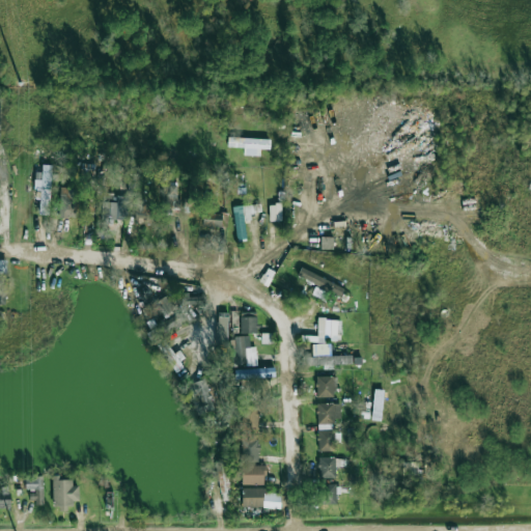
[(228,146),(251,147),(252,139),(228,138),(228,146)]
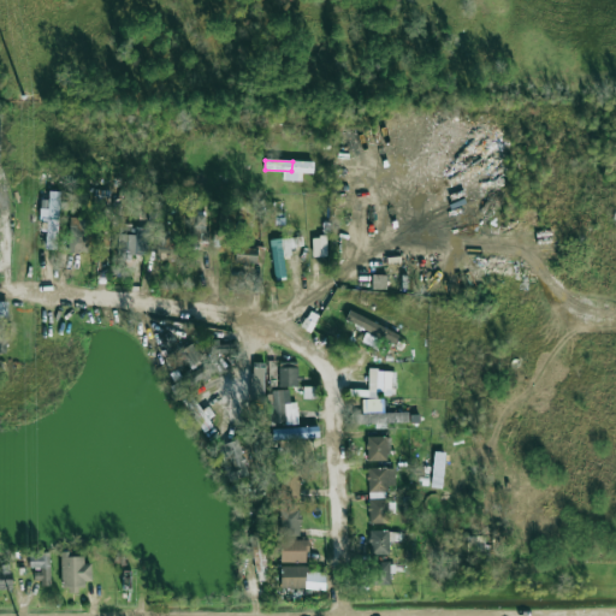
[(46,249),(58,249),(59,191),(48,191),(48,200),(40,200),(40,220),(46,220),(46,249)]
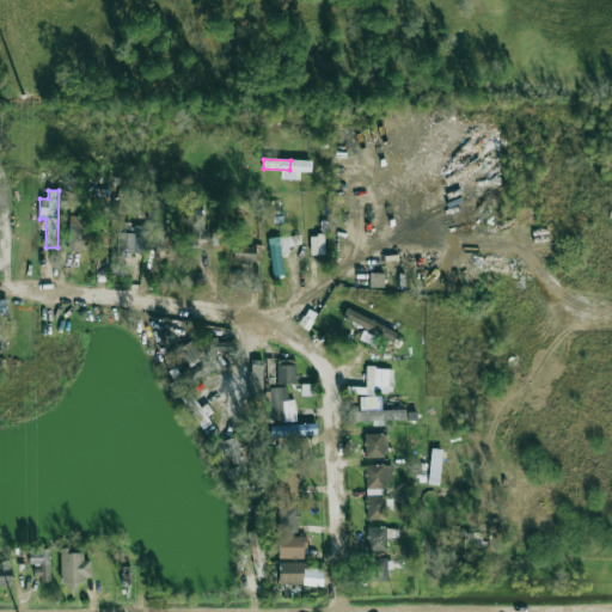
[(206,214),(190,214),(190,242),(206,242),(206,214)]
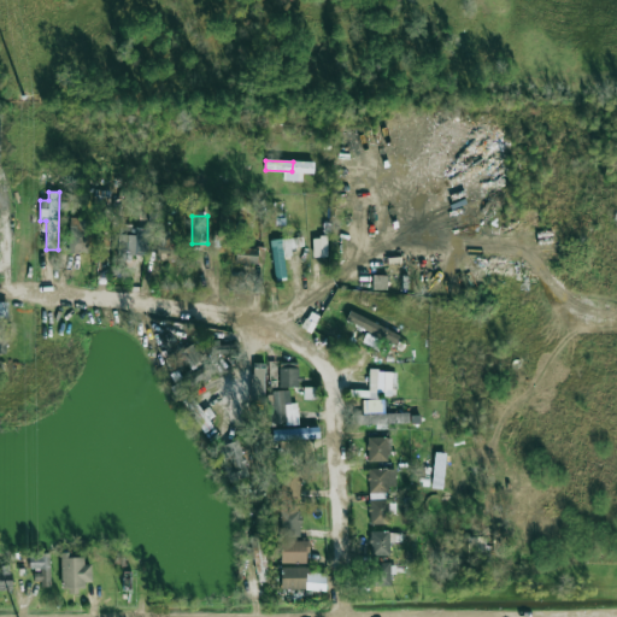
[(88,253),(89,218),(69,218),(69,253),(88,253)]
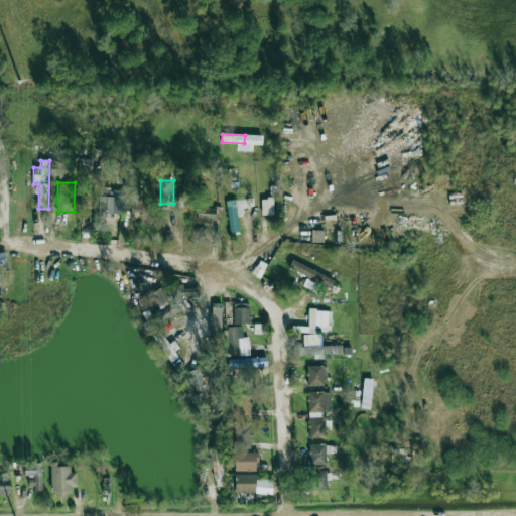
[(113,189),(113,197),(100,196),(99,213),(124,214),(125,190),(113,189)]
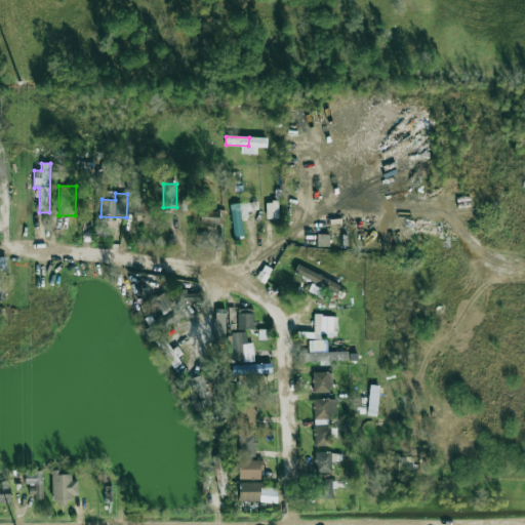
[(201,225),(225,225),(225,210),(201,210),(201,225)]
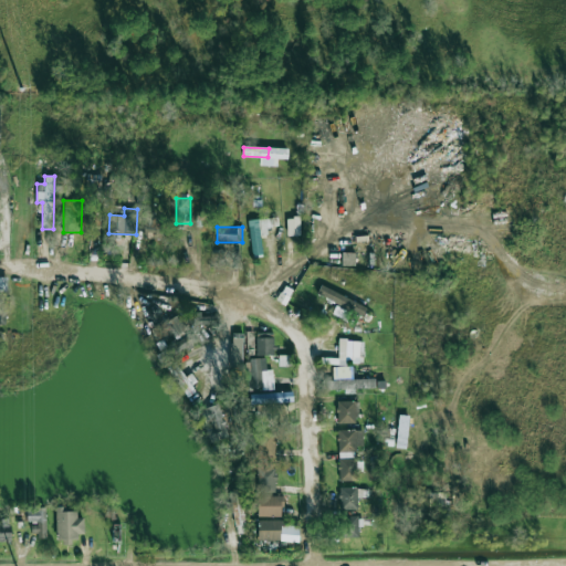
[(355,266),(355,252),(343,252),(342,265),(355,266)]
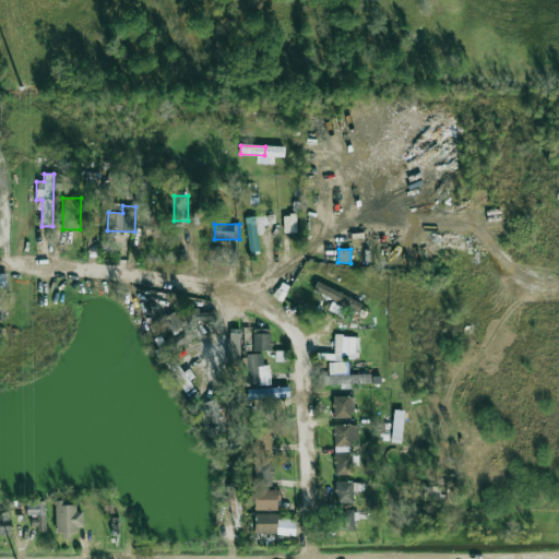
[(363,301),(316,283),(312,293),(358,311),(363,301)]
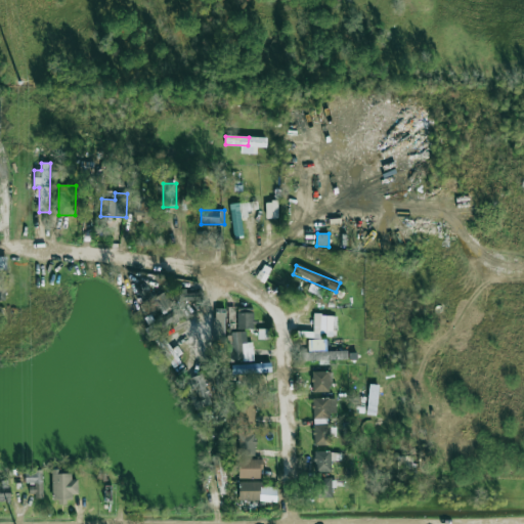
[(199,300),(199,291),(177,292),(177,301),(199,300)]
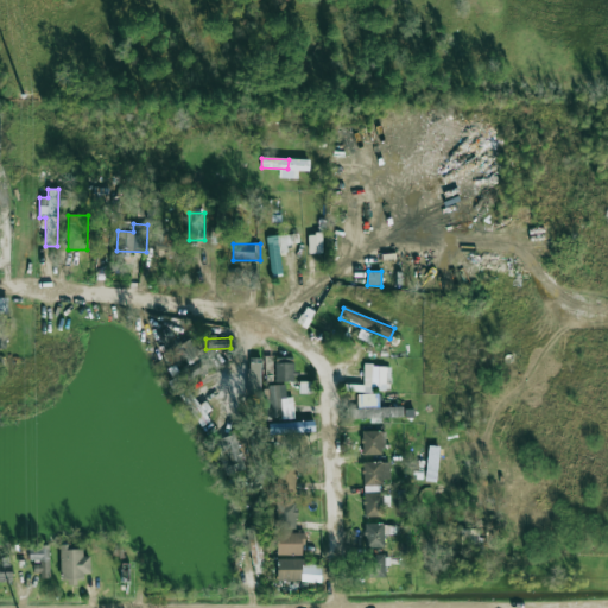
[(178,365),(200,355),(192,339),(171,348),(178,365)]
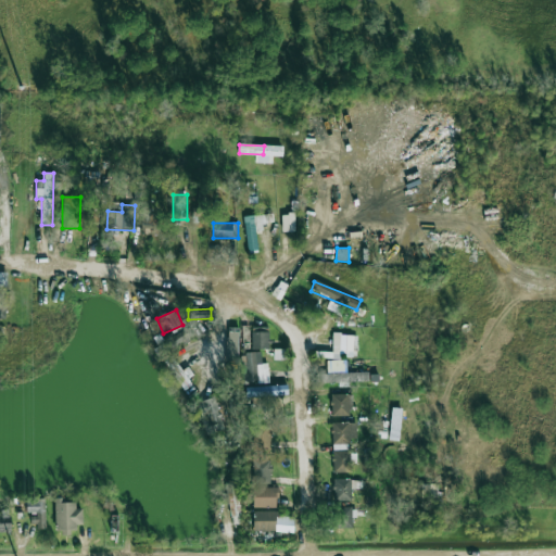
[(269,331),(252,332),(252,349),(269,349),(269,331)]
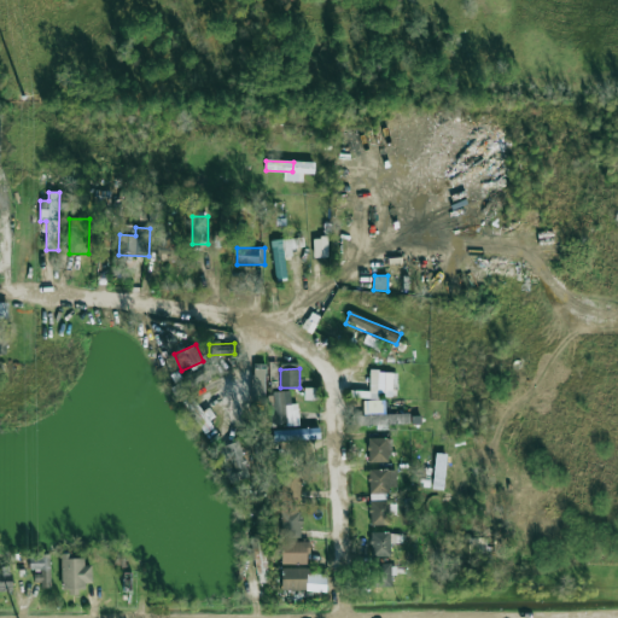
[(266,369),(252,369),(251,402),(264,403),(266,369)]
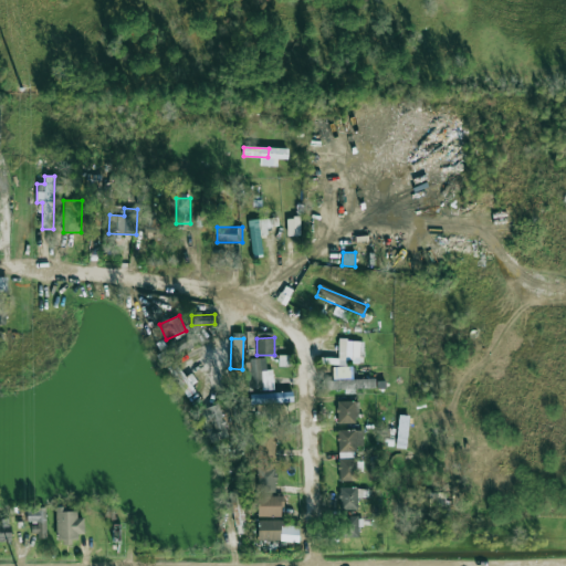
[(346,366),(346,362),(364,362),(364,341),(338,339),(337,366),(346,366)]
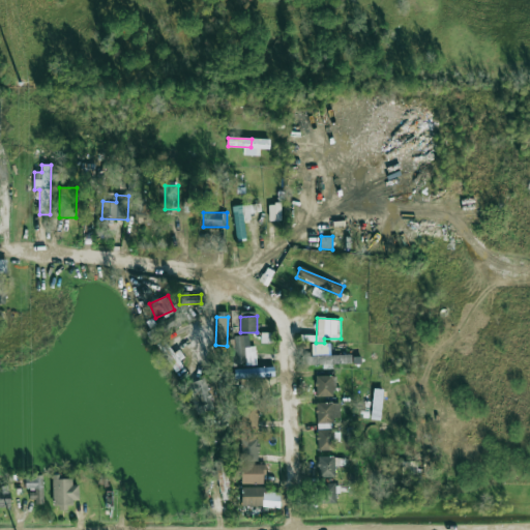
[(256,346),(249,347),(248,335),(234,335),(235,354),(230,354),(230,365),(256,364),(256,346)]
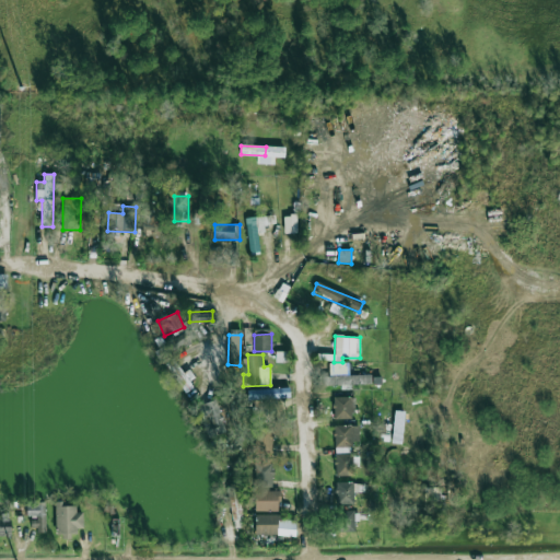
[(325,385),(372,384),(372,374),(325,375),(325,385)]
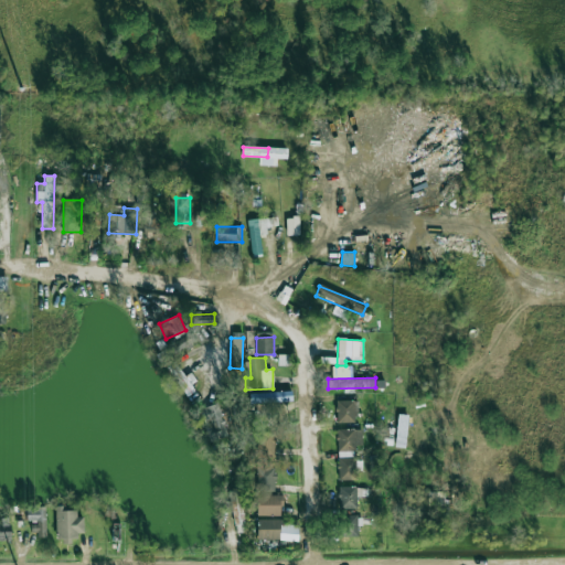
[(249,403),(292,402),(292,392),(249,393),(249,403)]
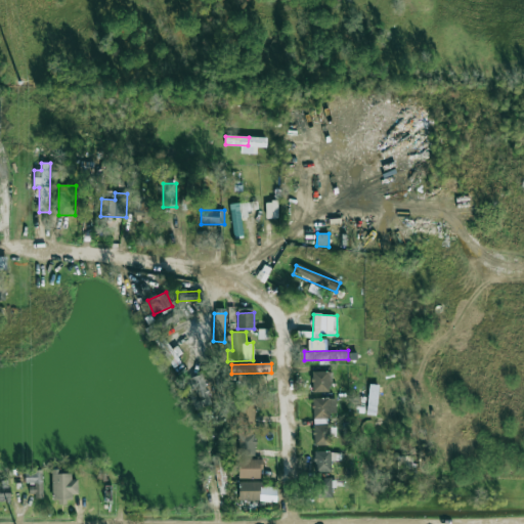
[(331,392),(332,372),(313,370),(312,391),(331,392)]
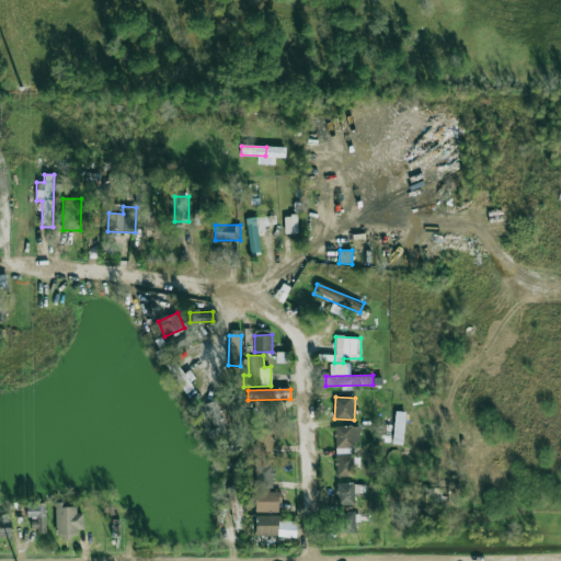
[(225,434),(217,401),(201,404),(208,438),(225,434)]
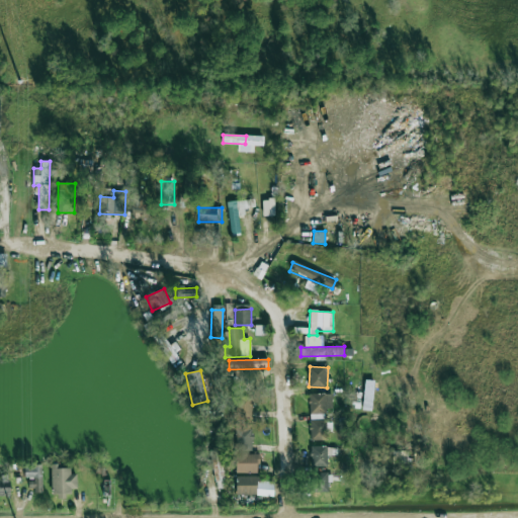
[(311,440),(327,440),(326,430),(331,430),(331,421),(326,421),(325,409),(333,408),(332,394),(310,394),(311,440)]
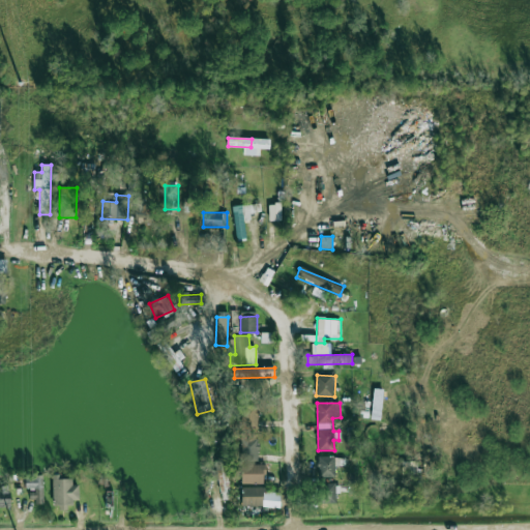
[(241,408),(241,429),(258,428),(257,408),(241,408)]
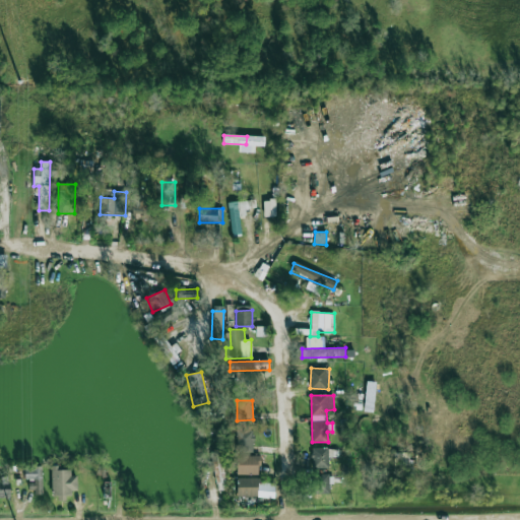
[(237,432),(239,453),(254,452),(252,431),(237,432)]
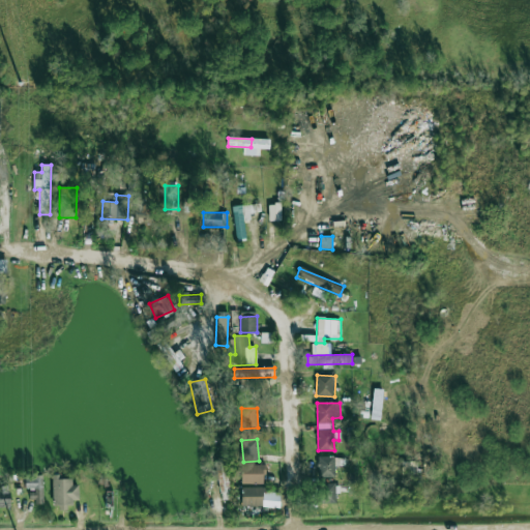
[(334,457),(318,457),(318,477),(335,477),(334,457)]
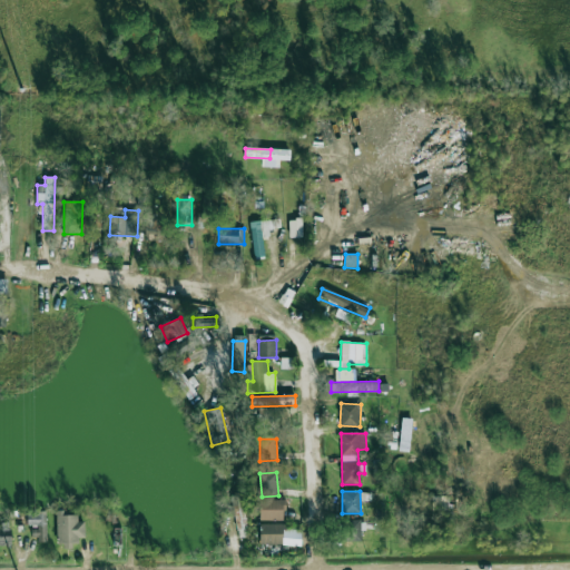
[(259,520),(284,520),(285,500),(259,499),(259,520)]
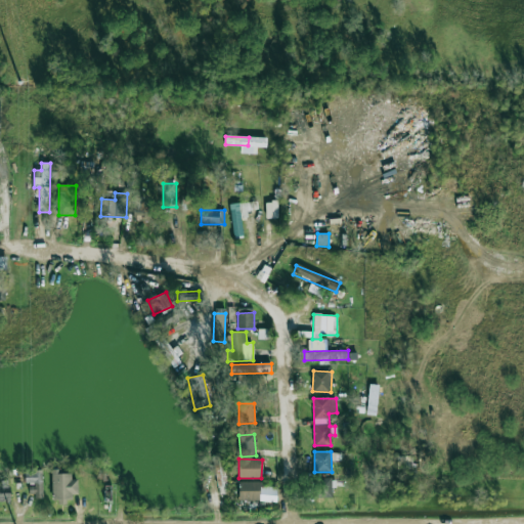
[(42,470),(25,470),(25,482),(34,482),(34,498),(43,498),(42,470)]
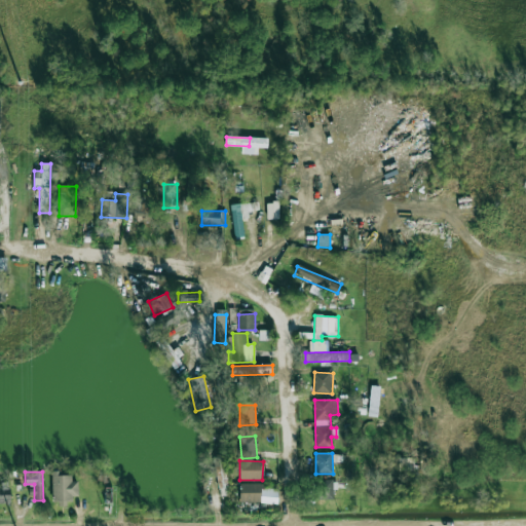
[(78,476),(52,475),(52,504),(67,504),(67,498),(78,499),(78,476)]
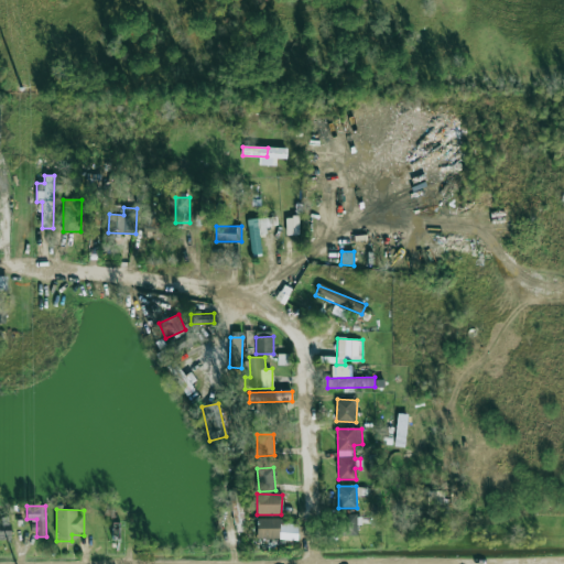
[(357,514),(338,514),(338,537),(357,535),(357,514)]
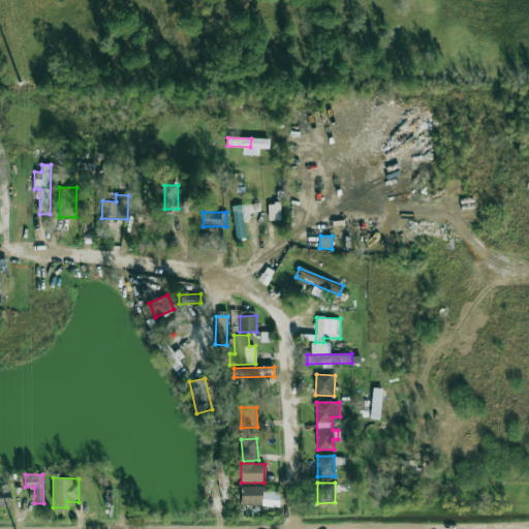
[(266,487),(241,486),(241,505),(279,506),(280,492),(266,491),(266,487)]
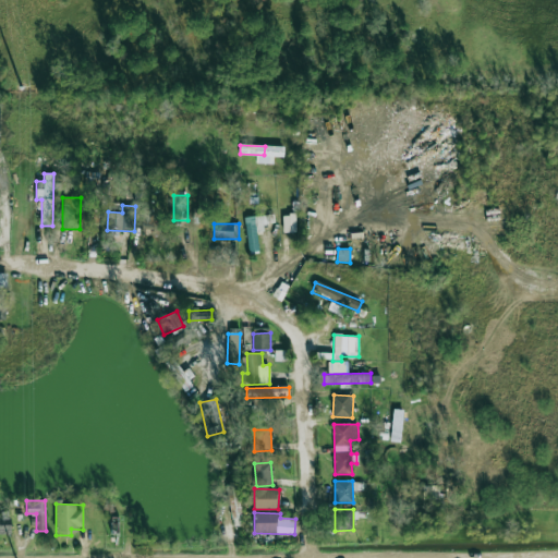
[(0,534),(10,534),(10,517),(0,516),(0,534)]
